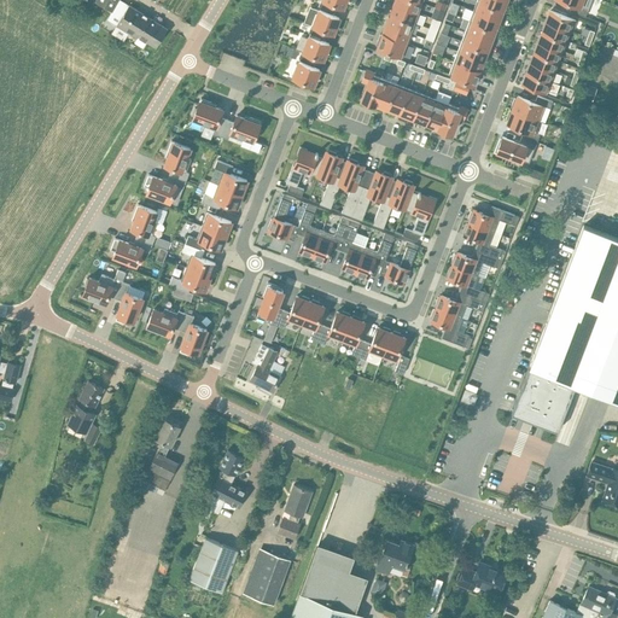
[(94,0),(94,1),(112,11),(118,0),(94,0)]
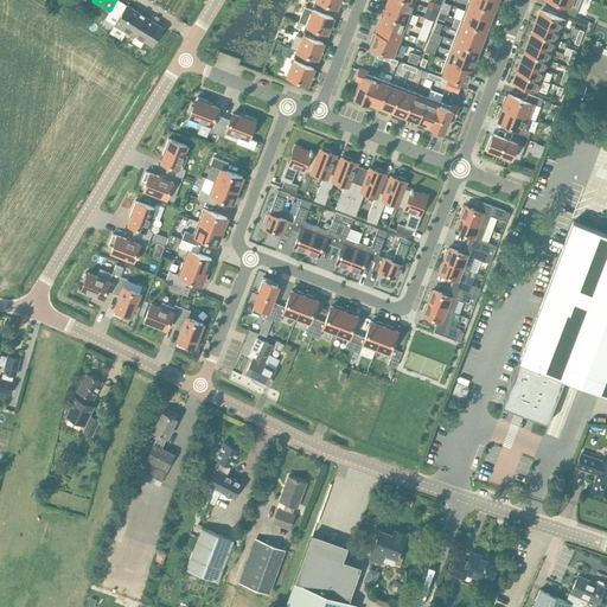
[(328,12),(331,5),(319,0),(314,0),(313,6),(328,12)]
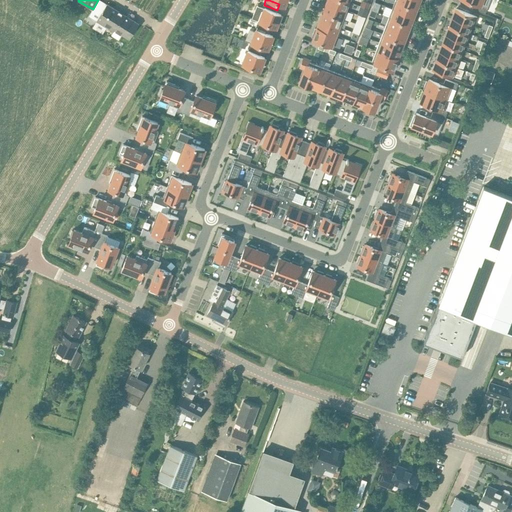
[(348,10),(351,2),(345,0),(327,0),(327,2),(348,10)]
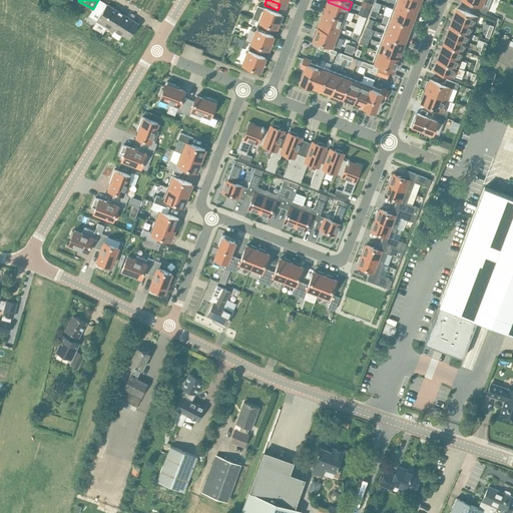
[(414,16),(417,8),(396,0),(393,8),(414,16)]
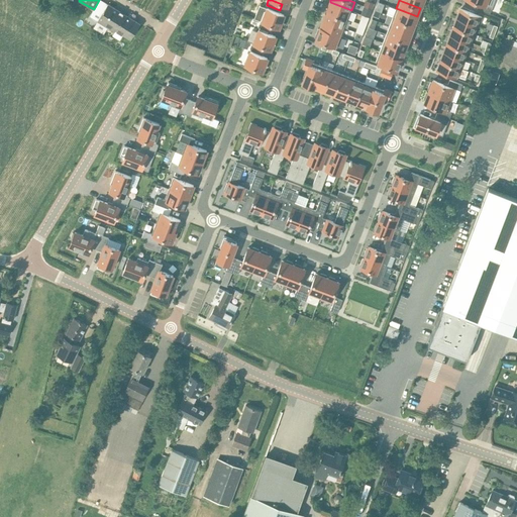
[(472,0),(479,3),(477,8),(490,13),(492,7),(485,5),(487,0),(472,0)]
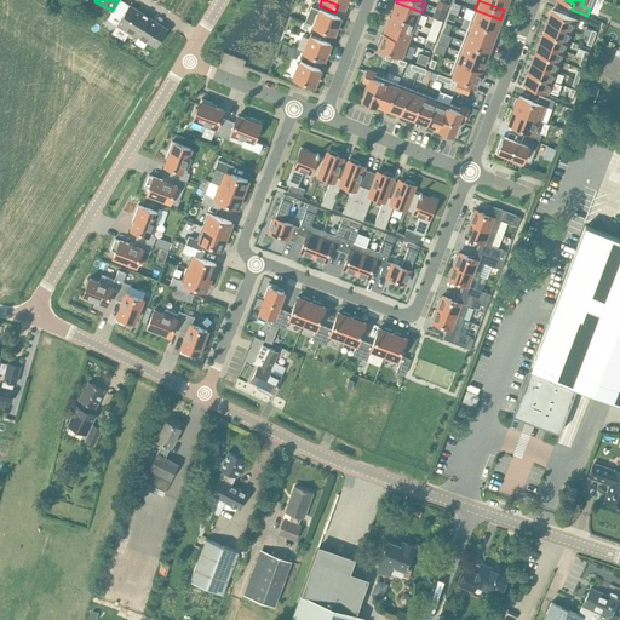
[(457,15),(459,10),(461,4),(454,1),(449,12),(457,15)]
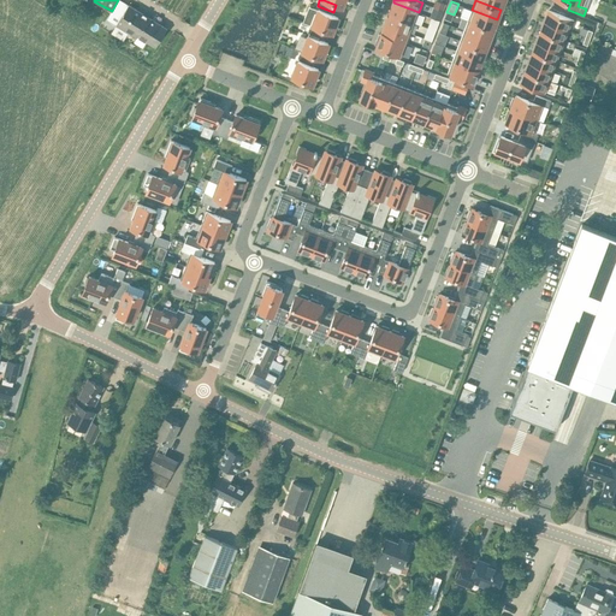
[(414,23),(419,12),(394,3),(390,13),(414,23)]
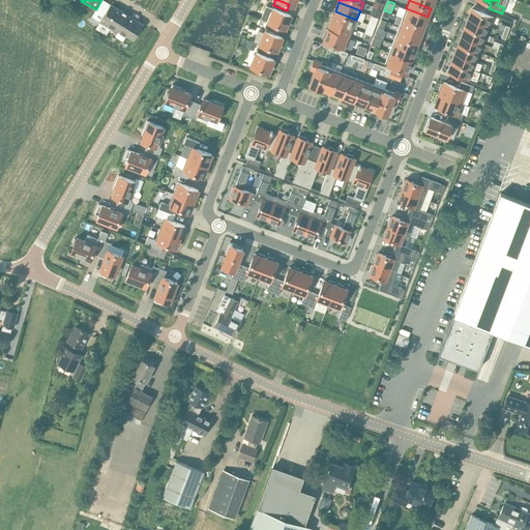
[(111,4),(100,21),(118,32),(119,30),(134,39),(143,24),(111,4)]
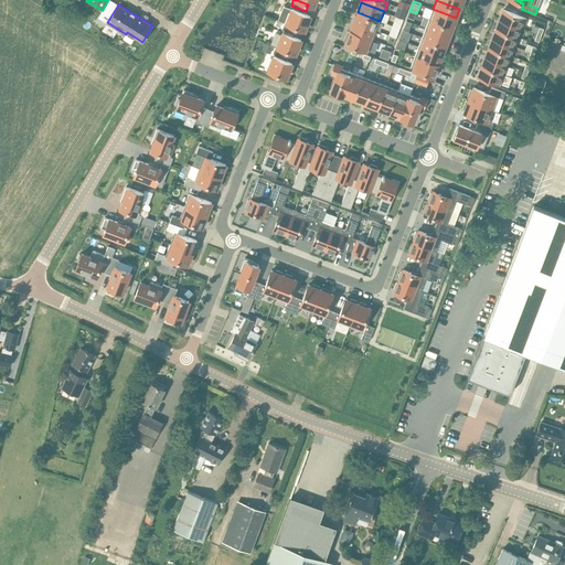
[(403,19),(406,10),(406,9),(402,8),(397,7),(394,16),(403,19)]
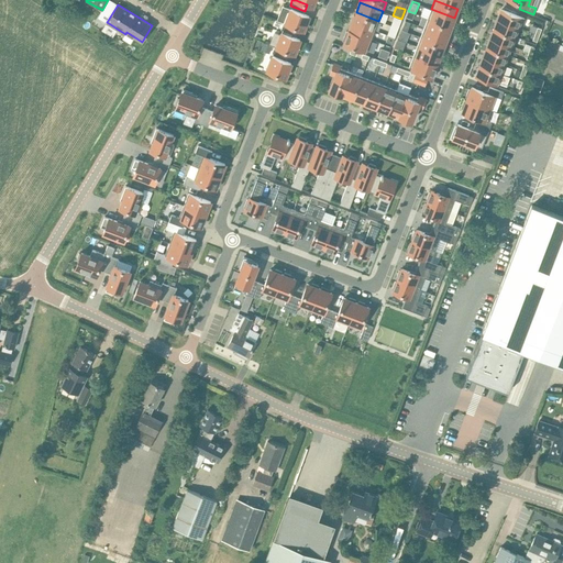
[(309,15),(293,10),(290,9),(289,13),(288,12),(284,22),(298,28),(304,30),(306,24),(308,25),(310,18),(308,17),(309,15)]
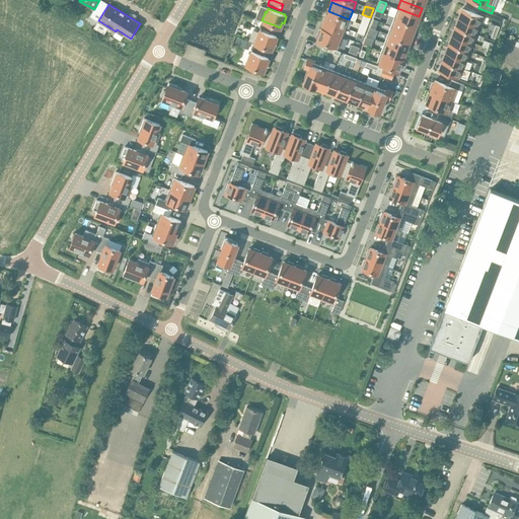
[(416,25),(419,16),(397,8),(394,17),(416,25)]
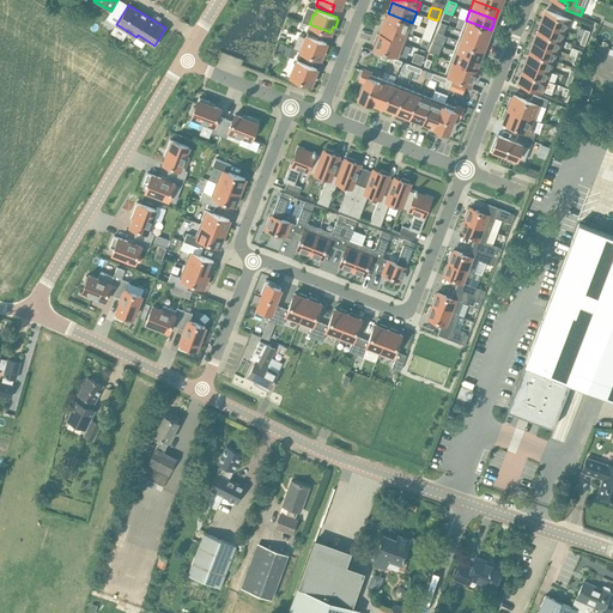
[(568,30),(571,19),(546,10),(542,20),(568,30)]
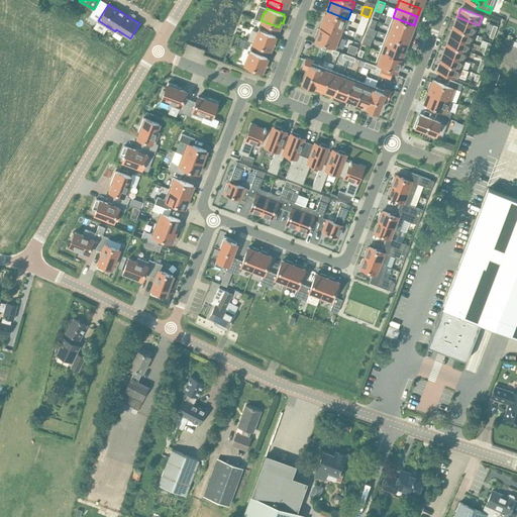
[(344,27),(347,19),(327,11),(323,19),(344,27)]
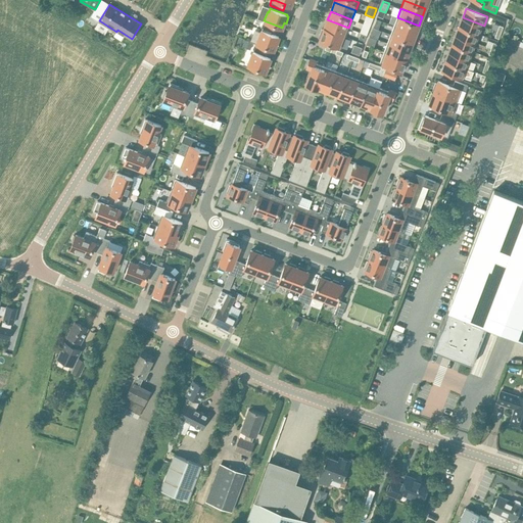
[(363,24),(370,27),(373,17),(367,15),(363,24)]
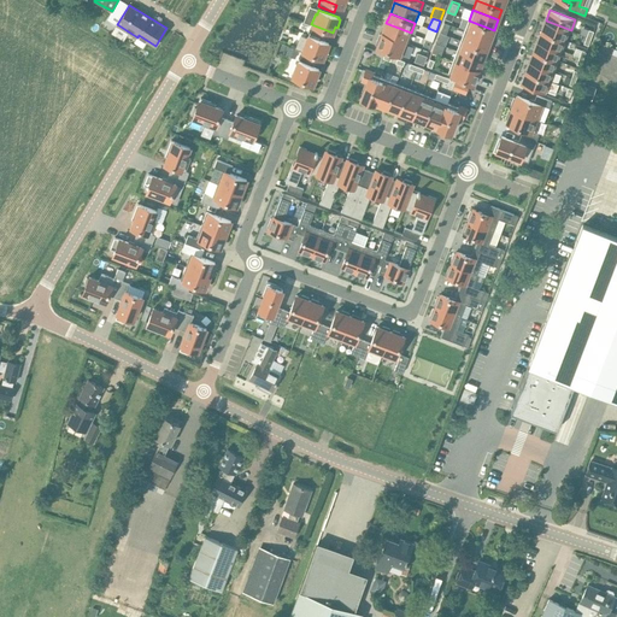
[(489,40),(494,30),(469,21),(465,30),(489,40)]
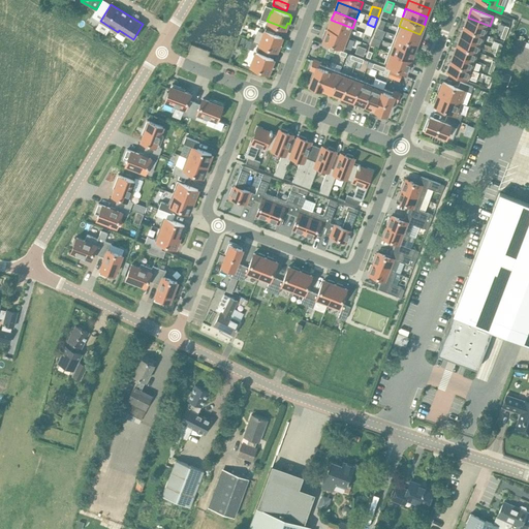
[(486,34),(490,26),(468,18),(464,26),(486,34)]
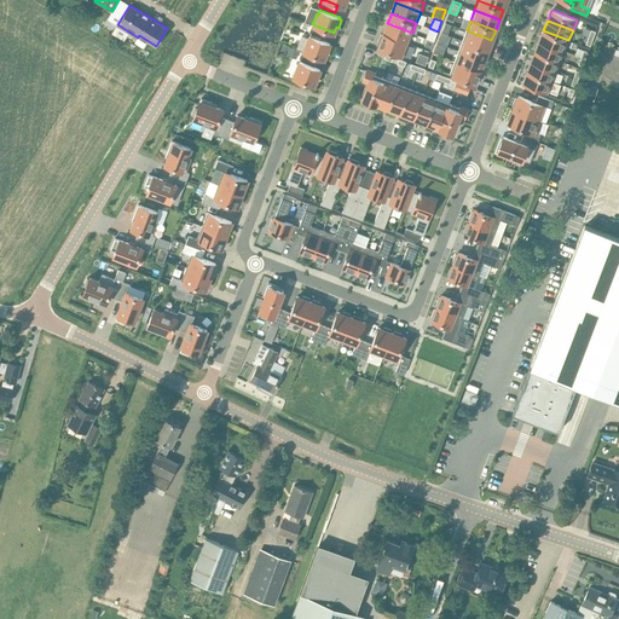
[(409,44),(412,33),(387,23),(383,34),(409,44)]
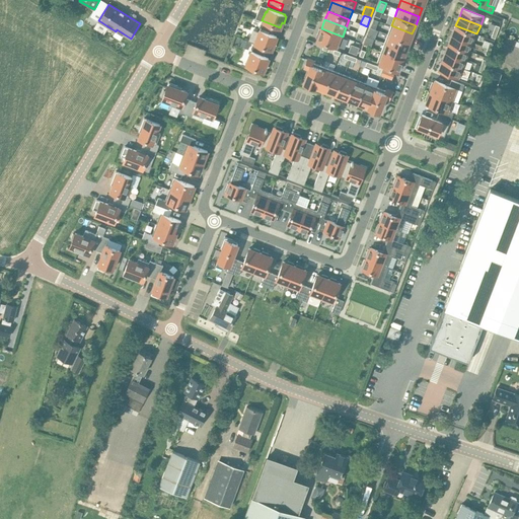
[(261,27),(270,30),(273,31),(275,25),(262,20),(258,26),(261,27)]
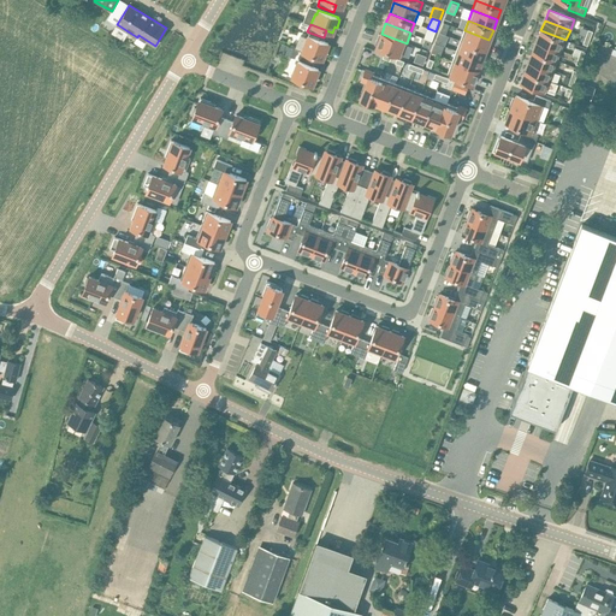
[(432,41),(436,31),(427,28),(424,37),(432,41)]
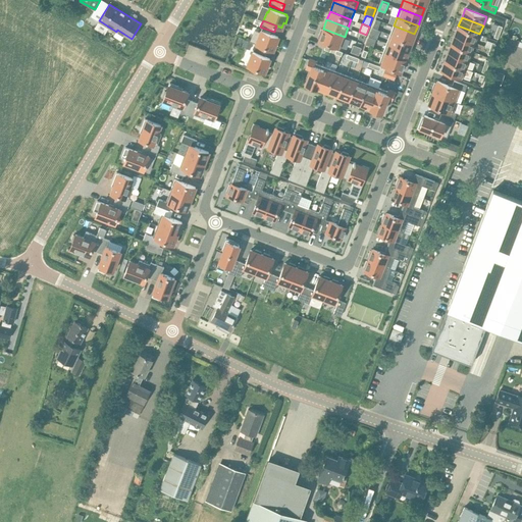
[(411,43),(414,34),(394,25),(389,35),(411,43)]
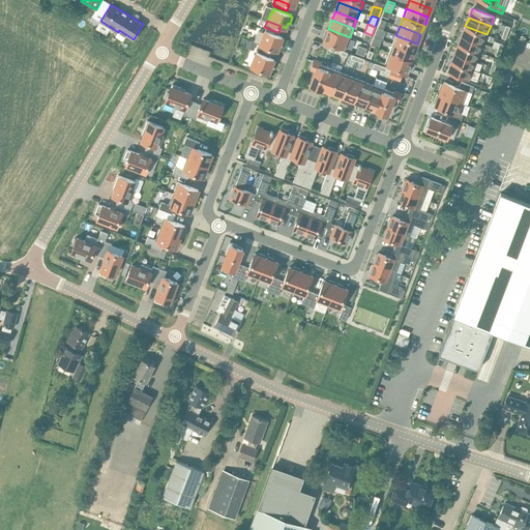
[(483,43),(487,34),(465,26),(462,35),(483,43)]
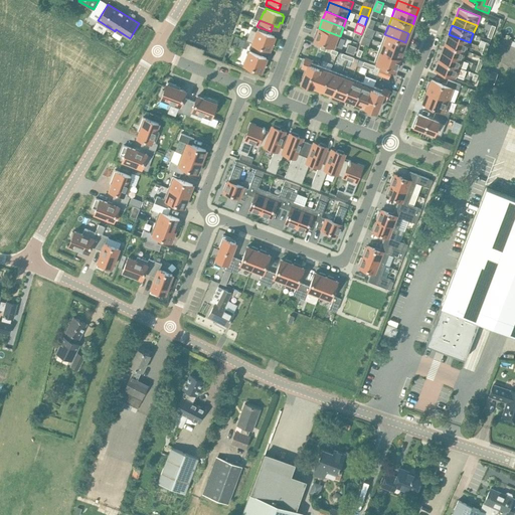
[(267,33),(268,30),(259,27),(256,32),(250,30),(247,40),(246,39),(246,40),(251,42),(265,47),(270,49),(272,44),(273,44),(276,38),(274,37),(275,36),(267,33)]
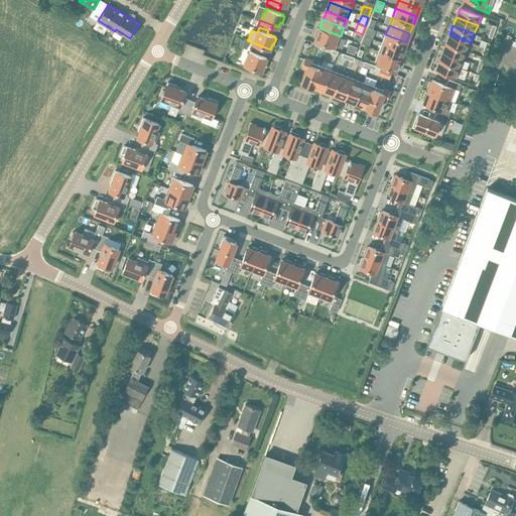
[(368,27),(365,35),(372,38),(376,30),(368,27)]
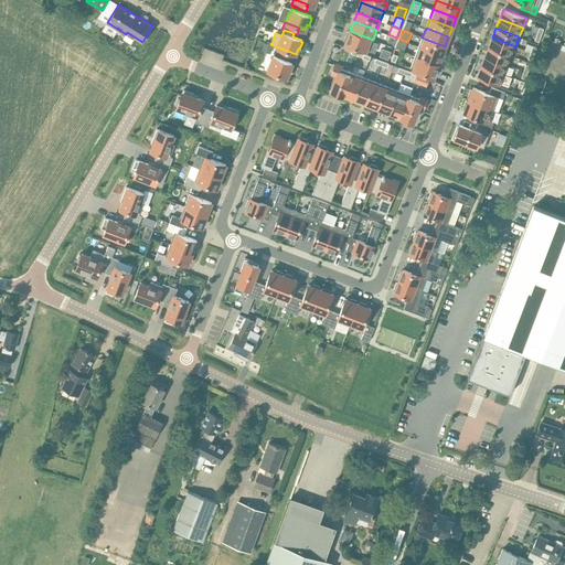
[(369,52),(373,40),(350,31),(350,32),(348,31),(345,38),(347,39),(345,43),(369,52)]
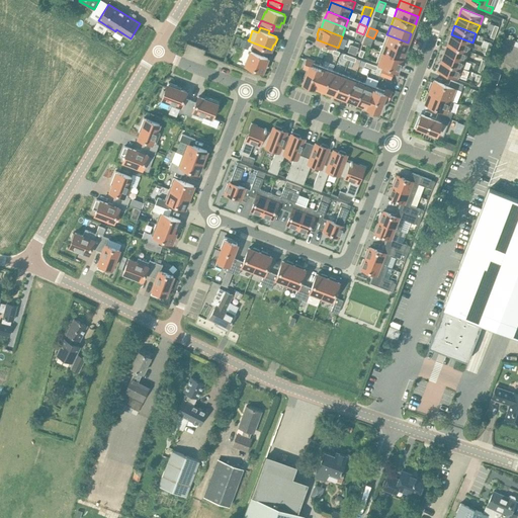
[(405,51),(408,42),(386,34),(383,42),(405,51)]
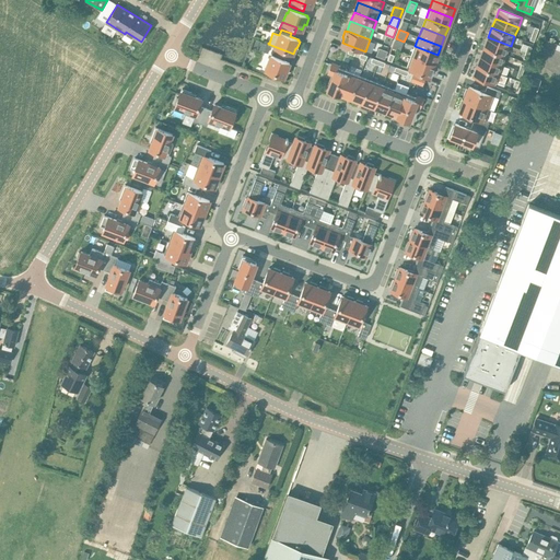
[(508,55),(511,46),(488,37),(485,46),(508,55)]
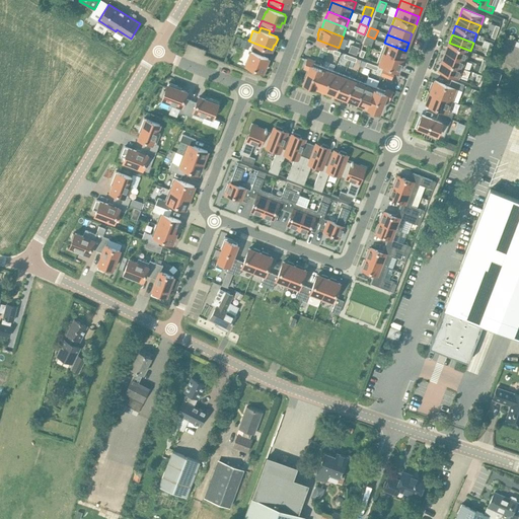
[(371,47),(374,39),(367,35),(363,44),(371,47)]
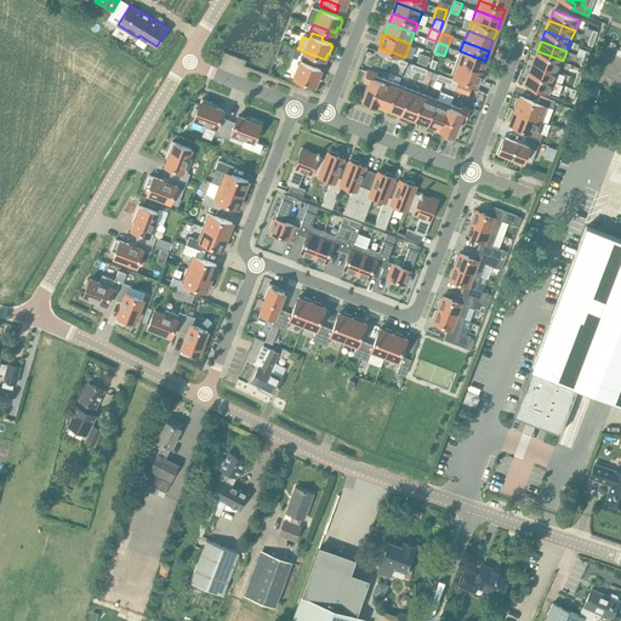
[(298,51),(290,47),(288,53),(296,57),(298,51)]
